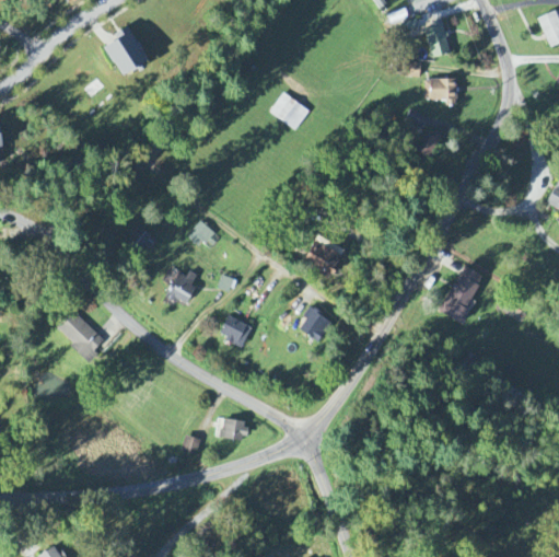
[(550,47),(558,43),(558,18),(556,10),(537,18),(550,47)]
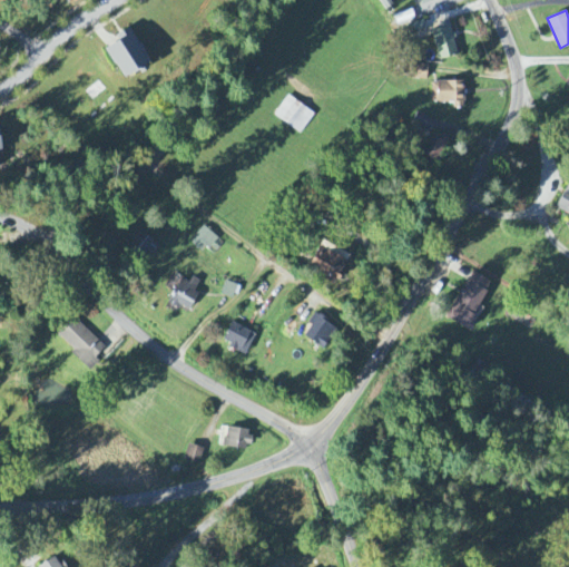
[(459,52),(451,23),(432,29),(440,58),(459,52)]
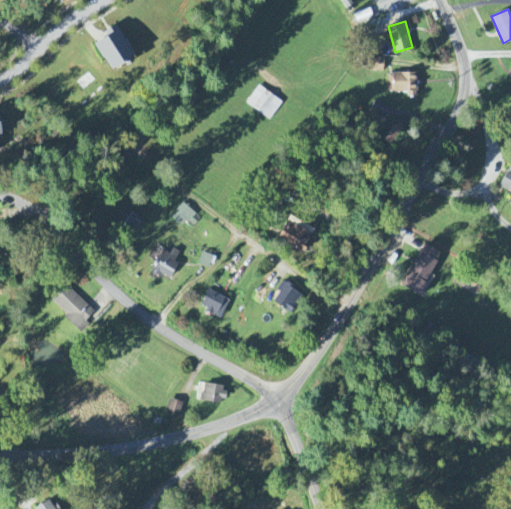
[(108,68),(134,54),(116,23),(103,30),(105,35),(94,42),(108,68)]
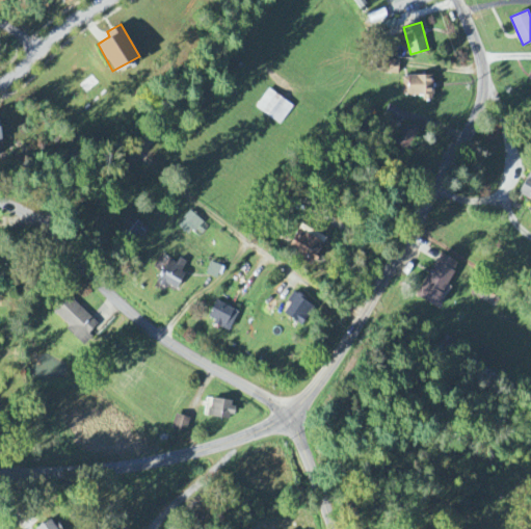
[(385,72),(399,73),(400,58),(385,57),(385,72)]
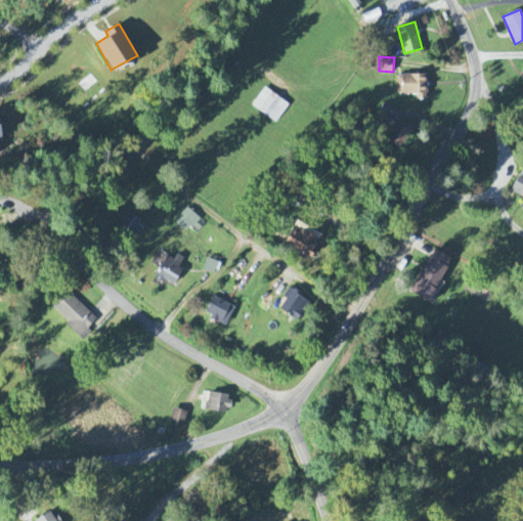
[(398,92),(418,92),(418,97),(428,97),(427,73),(397,74),(398,92)]
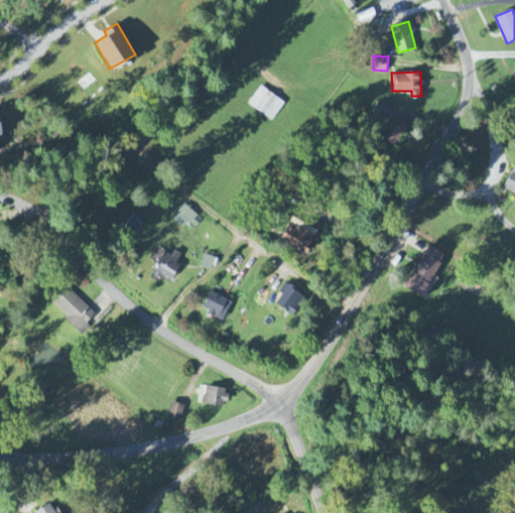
[(275,119),(285,99),(259,86),(249,106),(275,119)]
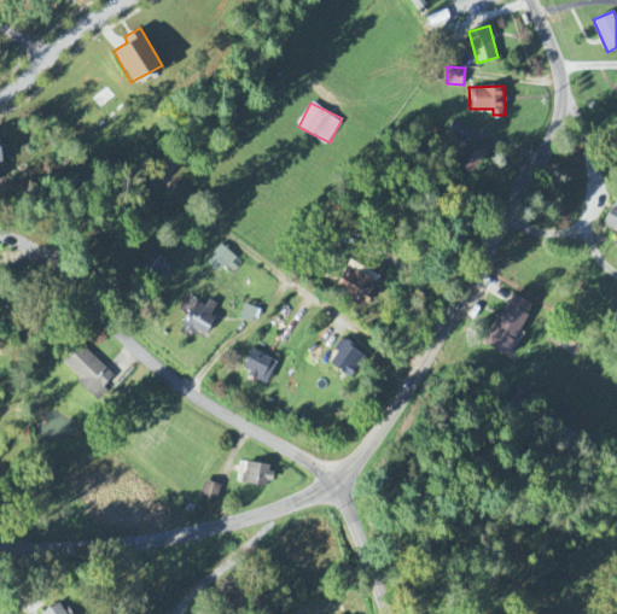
[(467,142),(473,129),(455,120),(448,133),(467,142)]
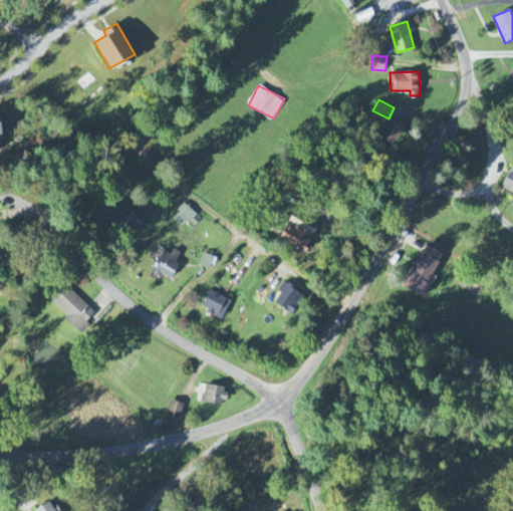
[(406,124),(393,118),(383,140),(397,146),(406,124)]
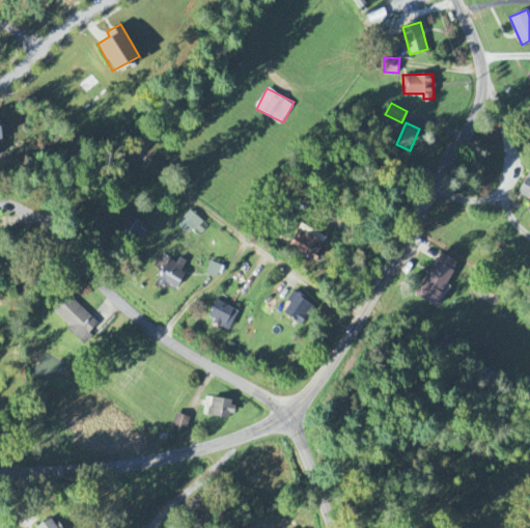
[(517,194),(529,200),(529,166),(517,194)]
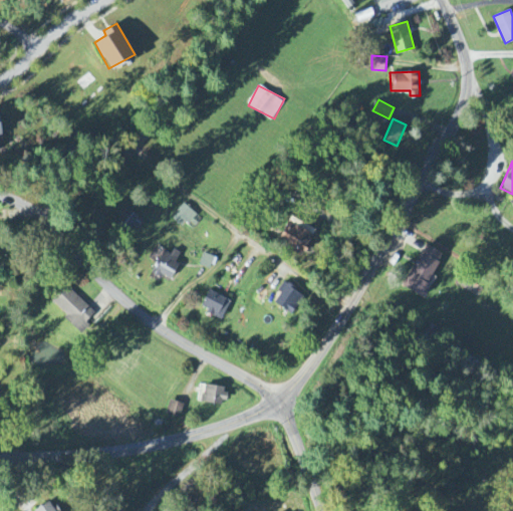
[(172,217),(185,228),(197,213),(184,203),(172,217)]
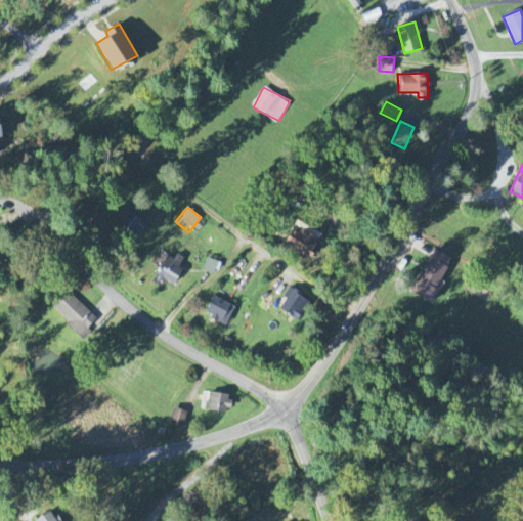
[(145,223),(129,210),(110,231),(125,245),(145,223)]
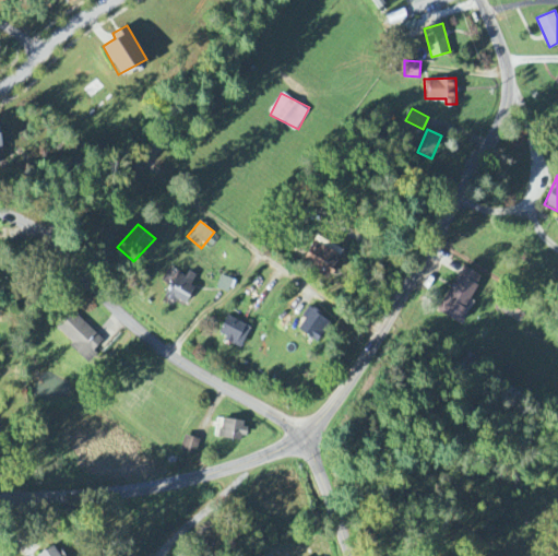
[(328,278),(342,247),(316,235),(301,265),(328,278)]
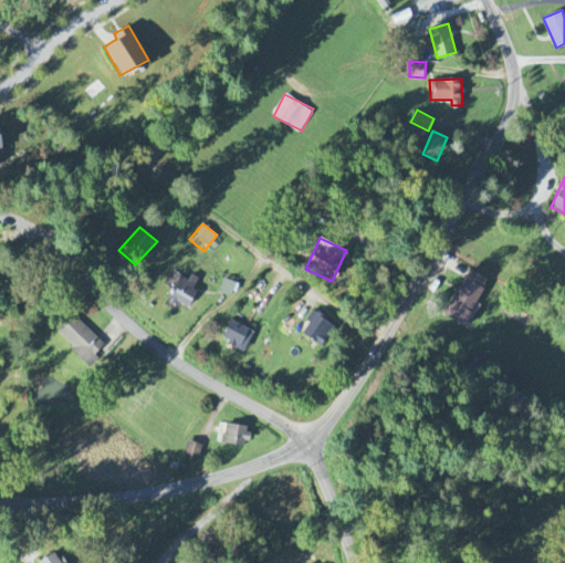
[(466,326),(488,279),(467,269),(445,316),(466,326)]
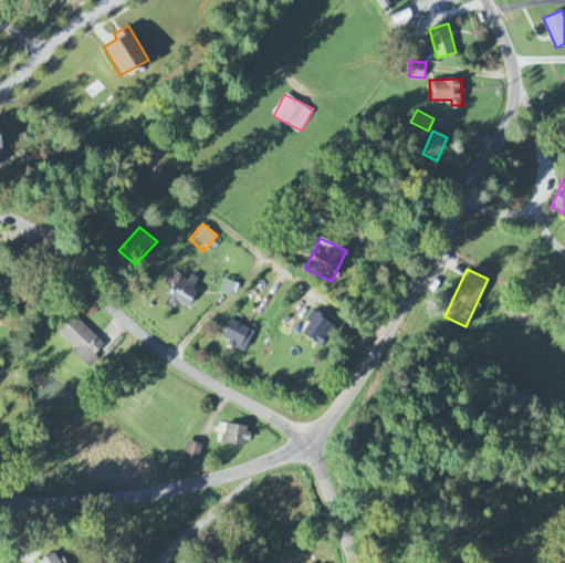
[(168,303),(178,308),(179,303),(189,308),(197,289),(195,288),(198,280),(181,272),(168,303)]
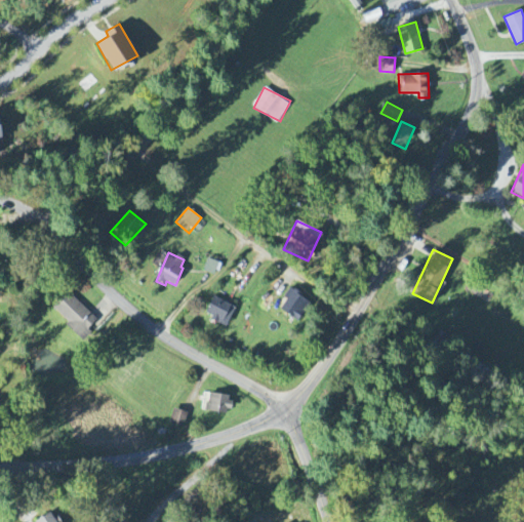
[(215,273),(217,261),(208,258),(205,271),(215,273)]
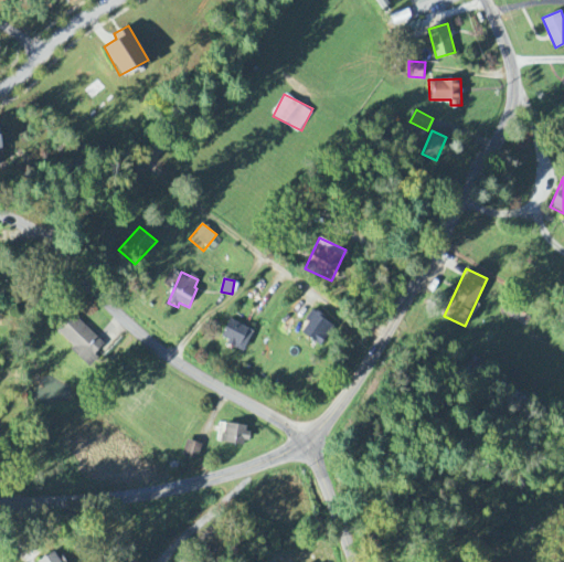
[(300,332),(320,345),(334,324),(315,310),(300,332)]
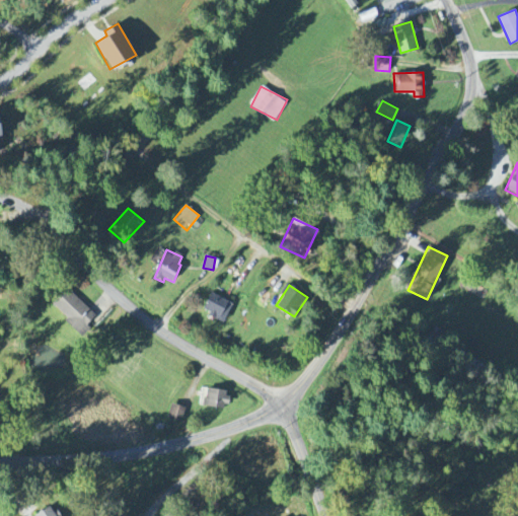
[(51,303),(82,336),(90,327),(87,323),(95,315),(68,286),(51,303)]
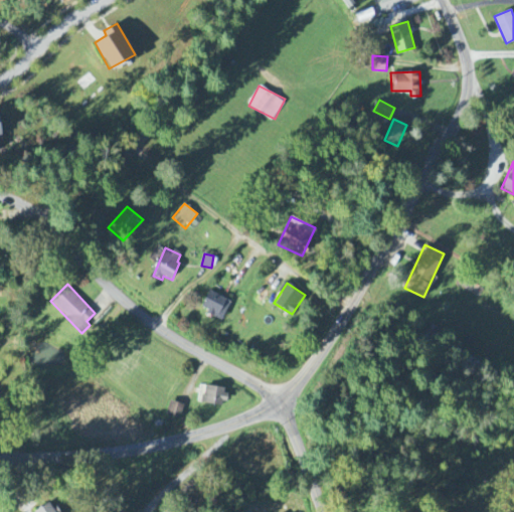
[(201,308),(223,318),(231,300),(209,290),(201,308)]
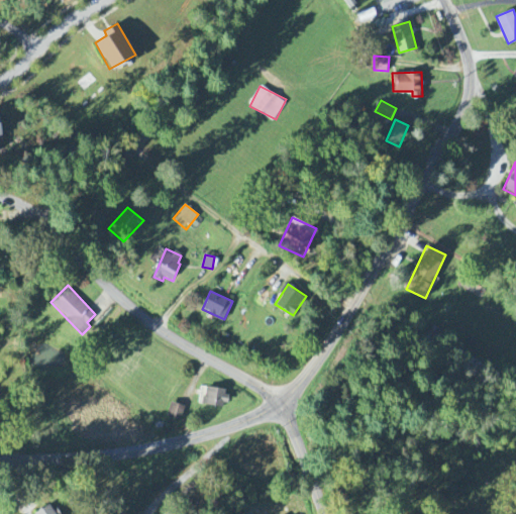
[(202,404),(227,405),(228,388),(202,387),(202,404)]
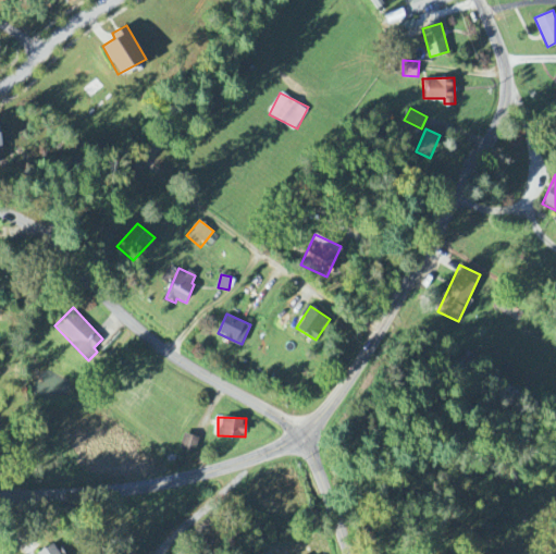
[(181,448),(196,452),(199,436),(184,433),(181,448)]
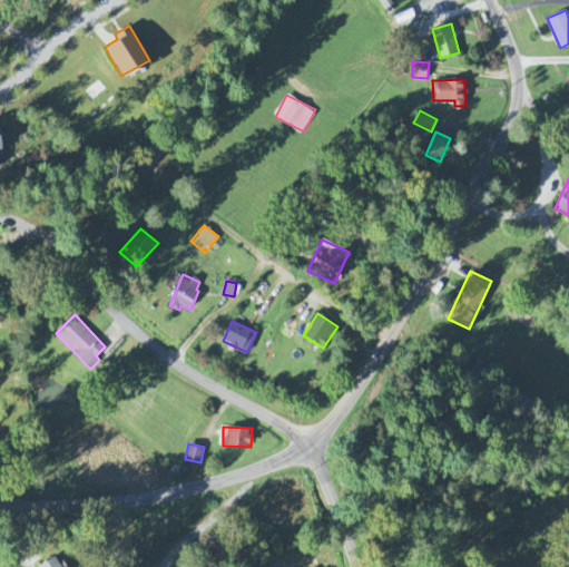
[(64,566),(57,554),(37,564),(38,566),(64,566)]
